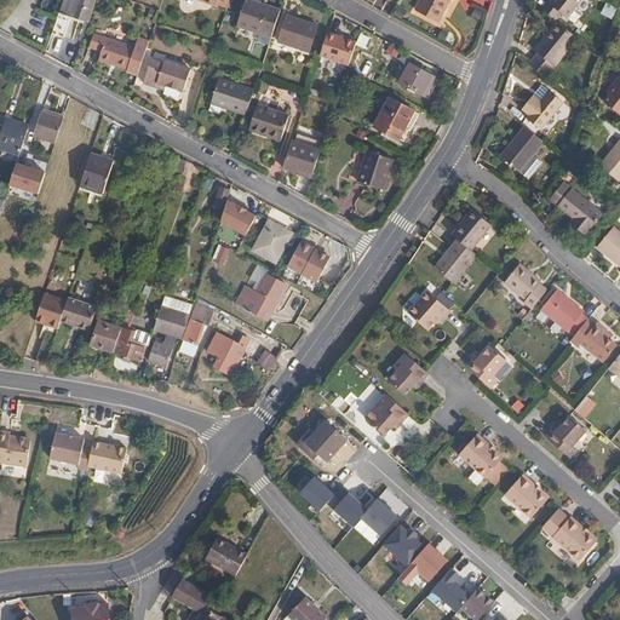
[(65,0),(62,15),(87,24),(95,0),(65,0)]
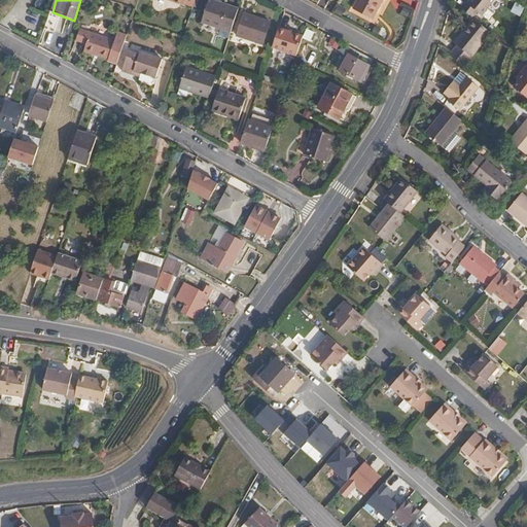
[(206,0),(200,22),(229,31),(237,8),(209,0),(206,0)]
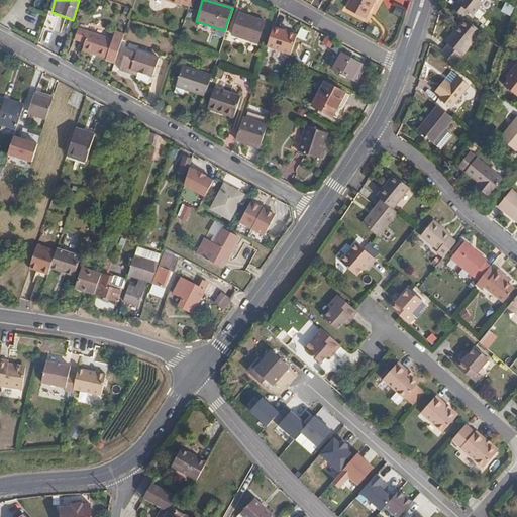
[(351,0),(347,8),(365,17),(374,0),(351,0)]
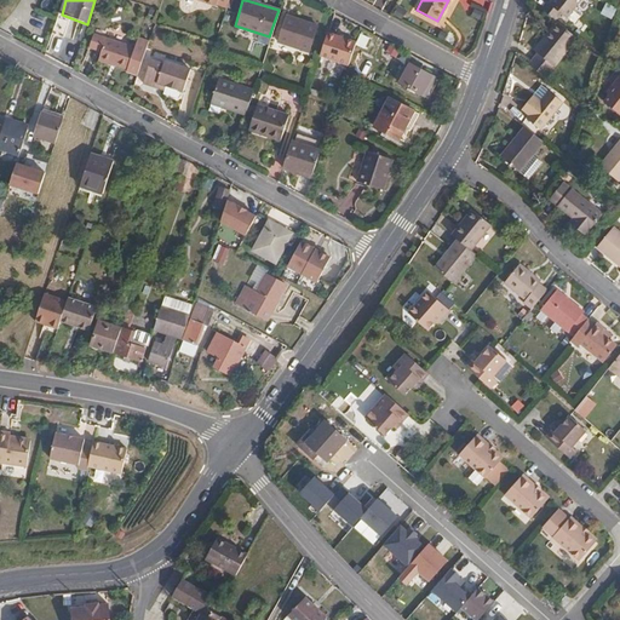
[(541,10),(557,22),(563,15),(568,18),(583,0),(552,0),(550,4),(549,3),(541,10)]
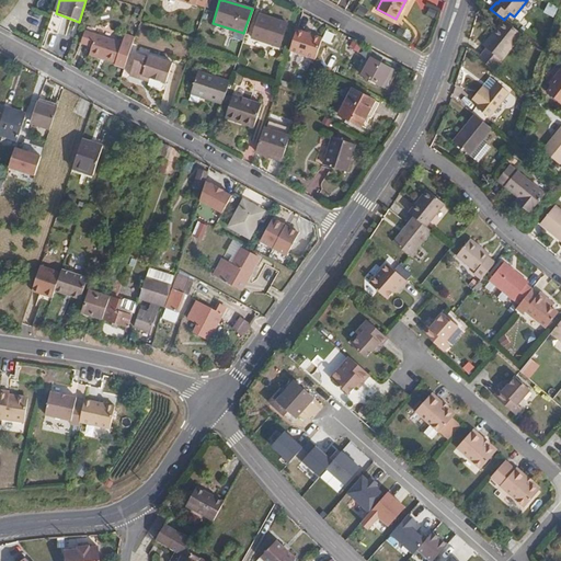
[(258,12),(250,36),(277,45),(286,21),(258,12)]
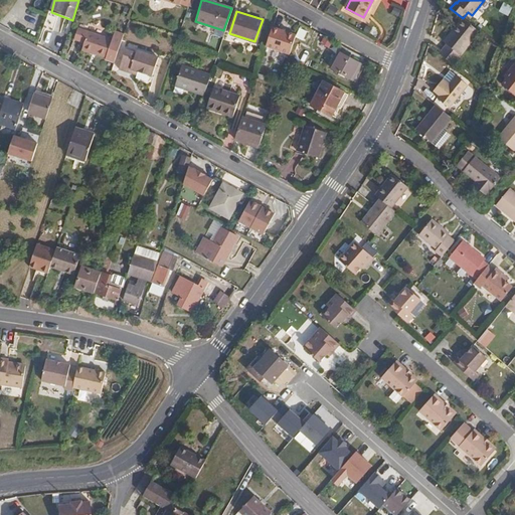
[(447,45),(440,54),(454,66),(480,32),(463,18),(444,42),(447,45)]
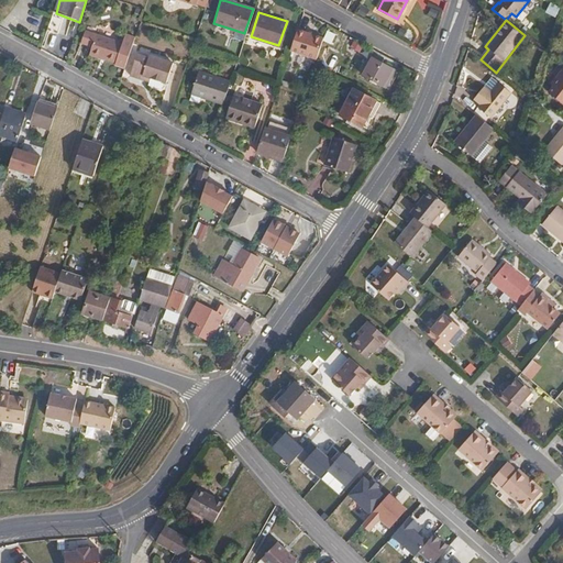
[(315,61),(324,39),(299,28),(289,50),(315,61)]
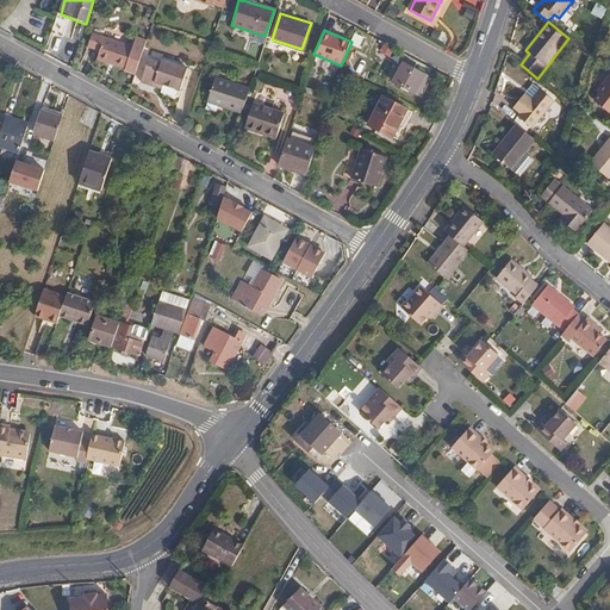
[(124,70),(135,74),(147,41),(136,37),(132,45),(92,32),(87,47),(99,50),(97,58),(124,68),(124,70)]
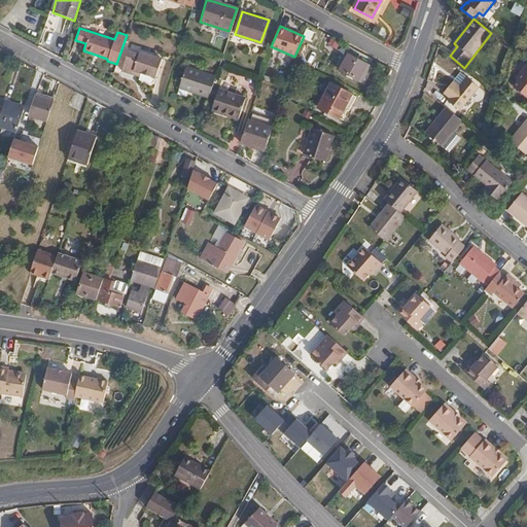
[(120,70),(131,74),(132,70),(140,73),(154,78),(157,68),(154,67),(159,58),(145,54),(144,56),(127,50),(120,70)]
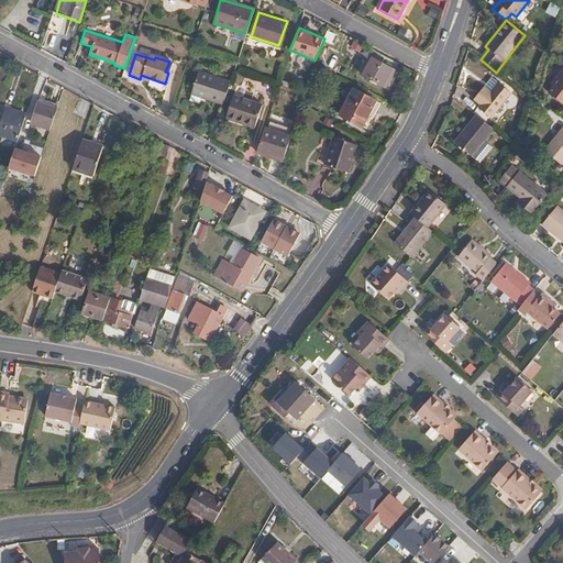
[(372,57),(363,75),(386,88),(396,70),(372,57)]
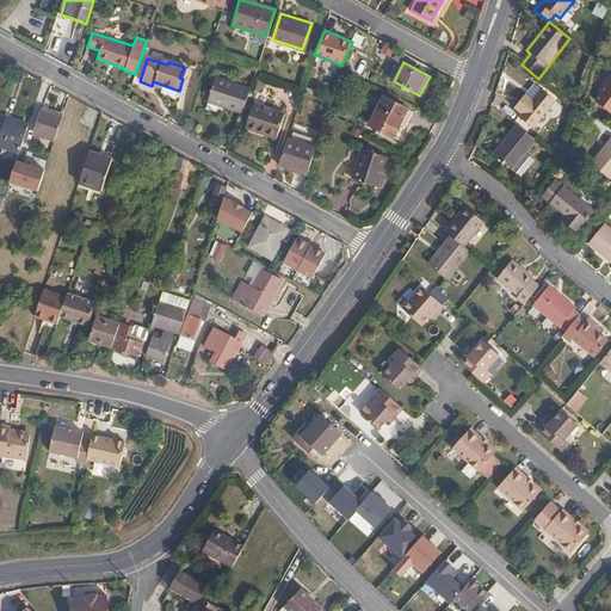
[(207,103),(240,113),(248,88),(214,78),(207,103)]
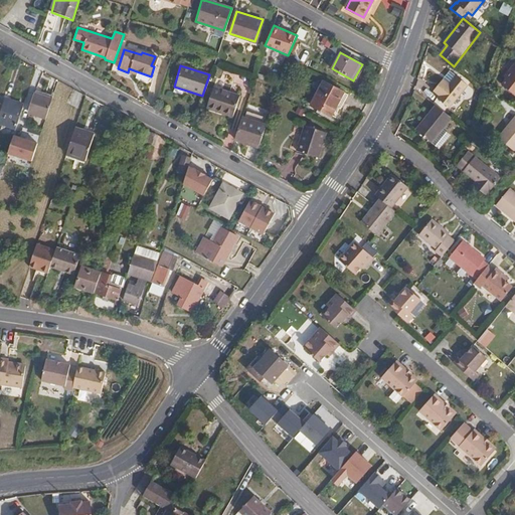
[(507,79),(503,86),(514,95),(514,65),(505,78),(507,79)]
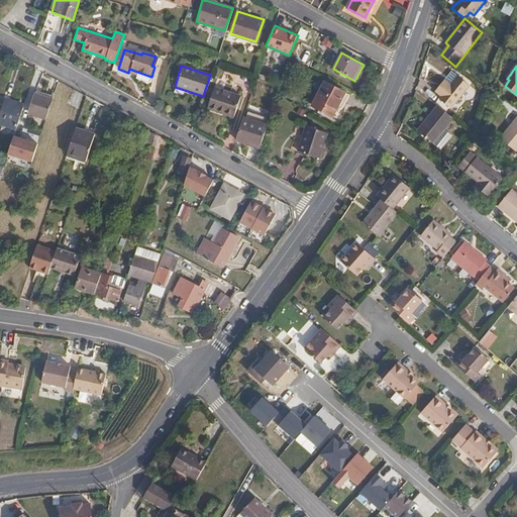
[(444,82),(434,94),(440,98),(439,100),(451,110),(470,87),(457,77),(450,87),(444,82)]
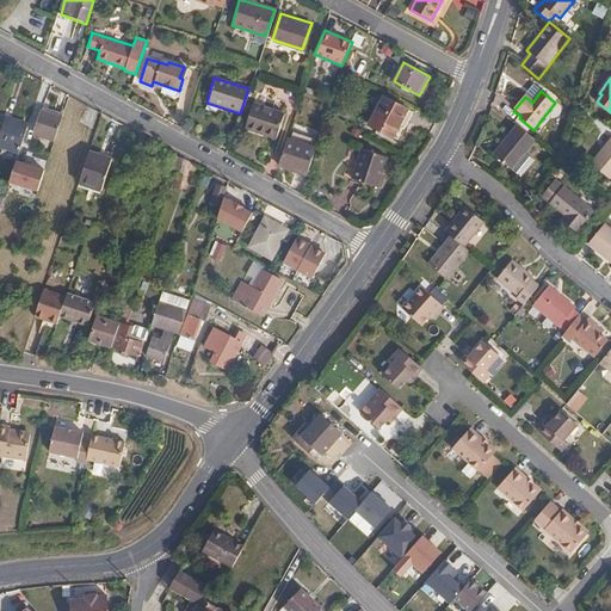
[(390,135),(396,127),(400,119),(405,123),(407,123),(412,113),(381,98),(368,123),(390,135)]
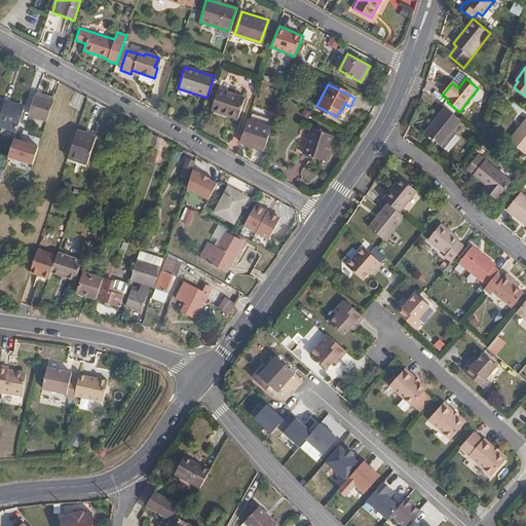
[(217,88),(210,110),(236,118),(243,97),(217,88)]
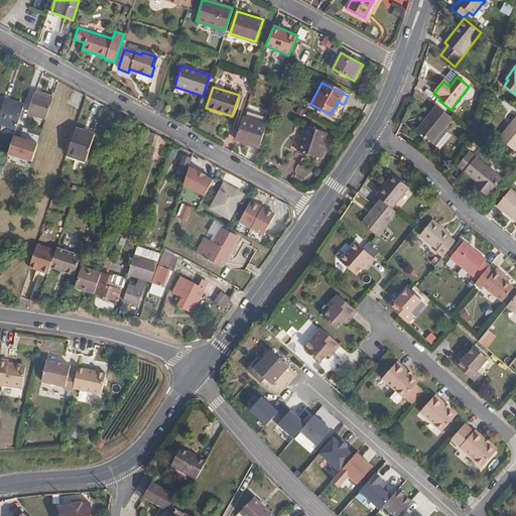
[(27,115),(43,121),(50,100),(34,95),(27,115)]
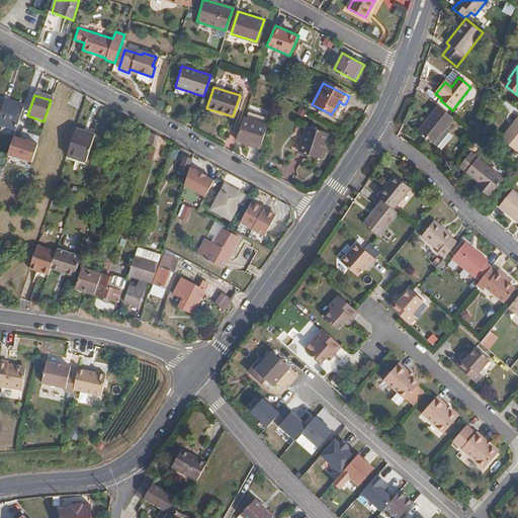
[(3,105),(0,113),(0,123),(14,128),(22,105),(4,100),(3,105)]
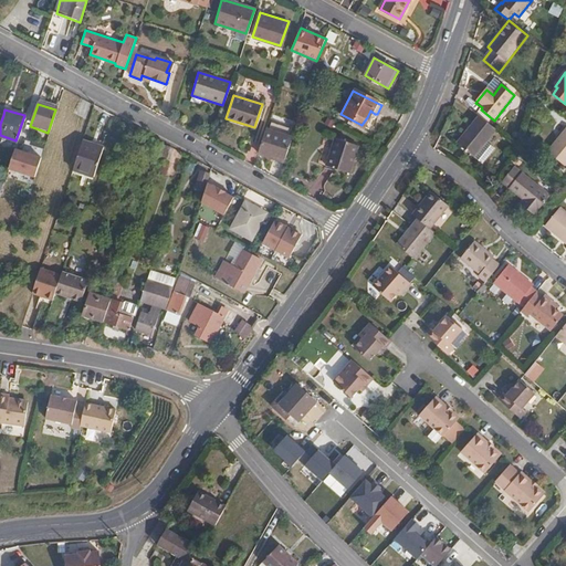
[(498,130),(480,117),(458,145),(474,158),(498,130)]
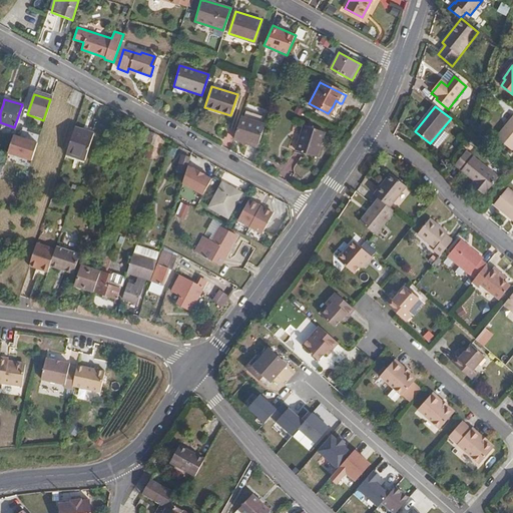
[(240,116),(233,137),(243,141),(245,138),(258,143),(264,124),(240,116)]
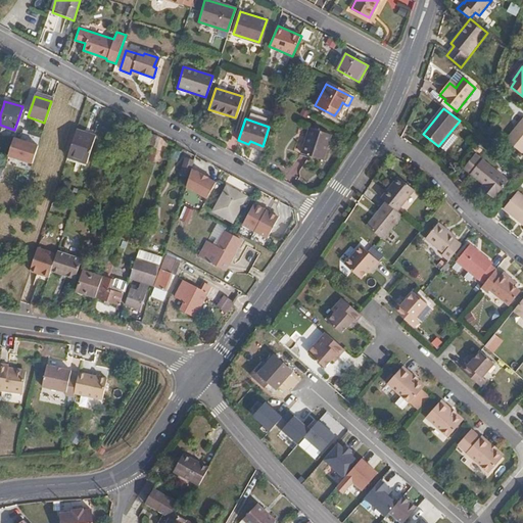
[(522,119),(506,141),(522,155),(522,154),(522,119)]
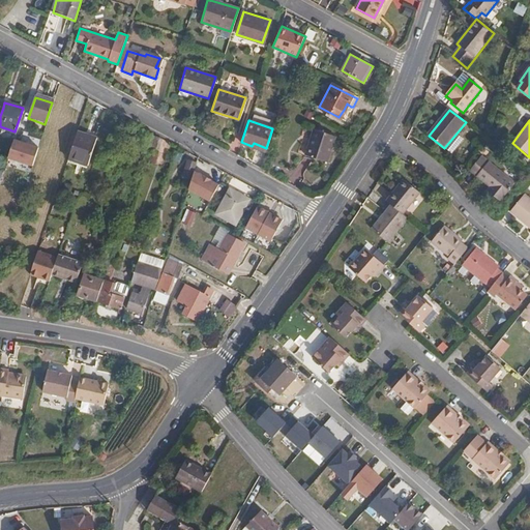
[(77,128),(67,156),(86,163),(95,135),(77,128)]
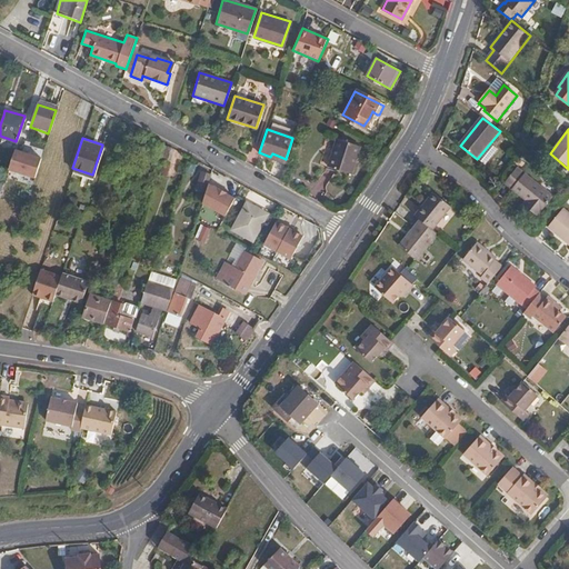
[(337,138),(328,166),(351,175),(352,170),(361,146),(337,138)]
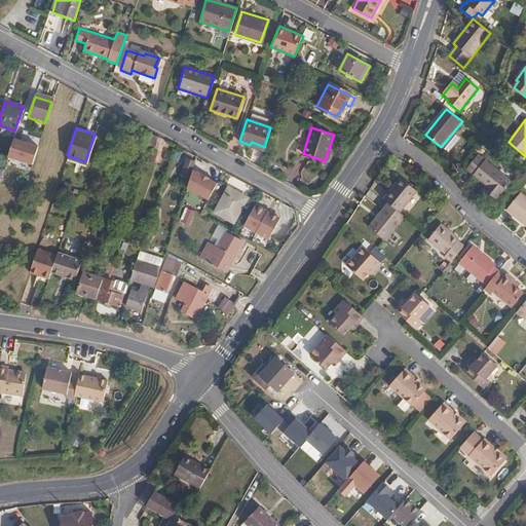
[(133,146),(143,149),(147,135),(137,132),(133,146)]
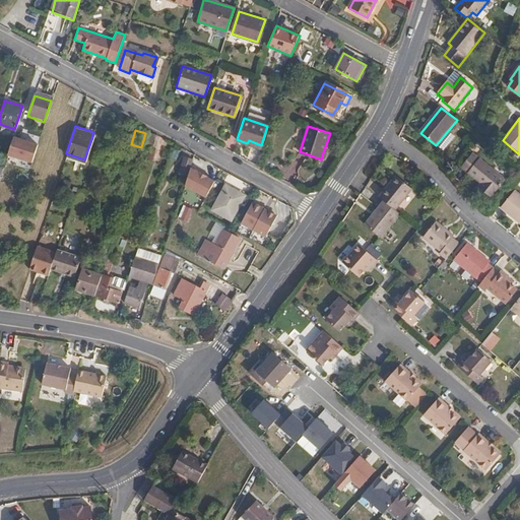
[(148,130),(143,144),(150,146),(154,133),(148,130)]
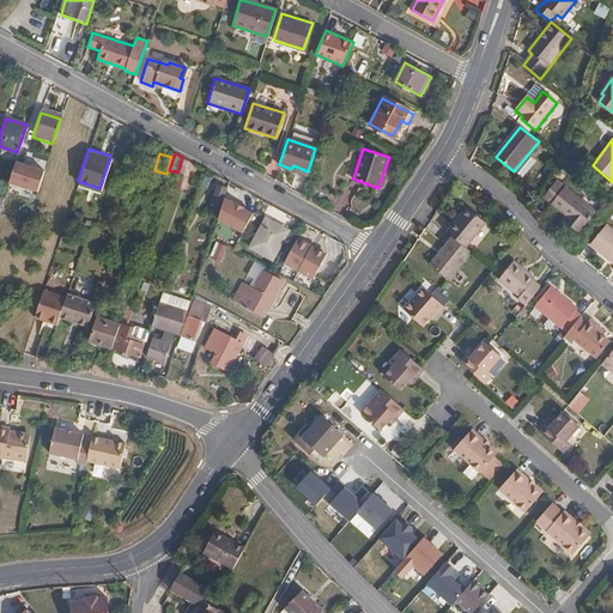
[(44,169),(16,161),(8,183),(37,193),(44,169)]
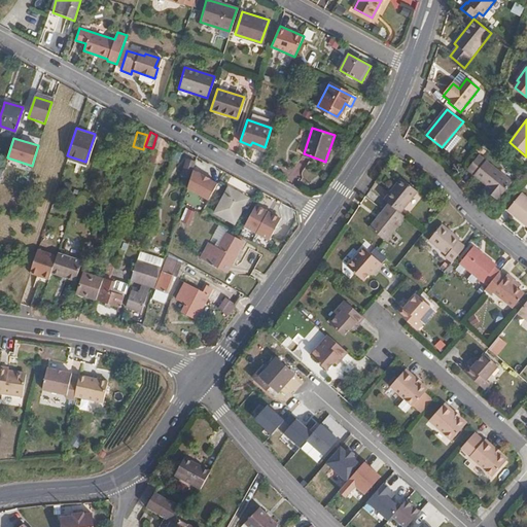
[(467,171),(488,187),(492,190),(489,195),(497,202),(512,183),(479,157),(467,171)]
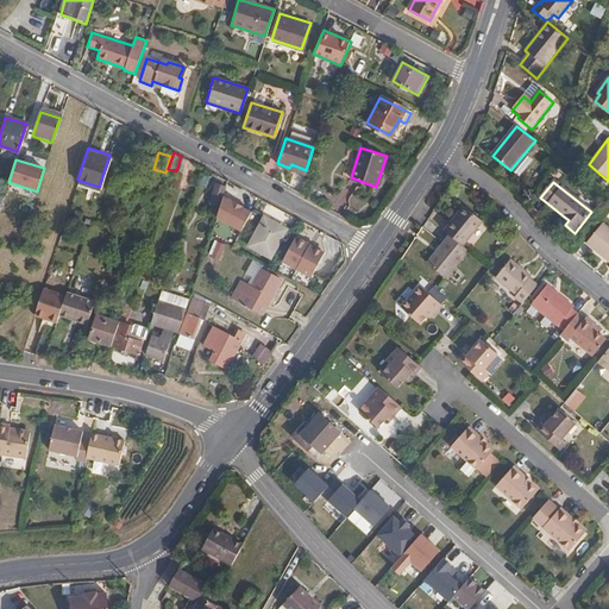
[(211,200),(219,203),(225,186),(217,183),(211,200)]
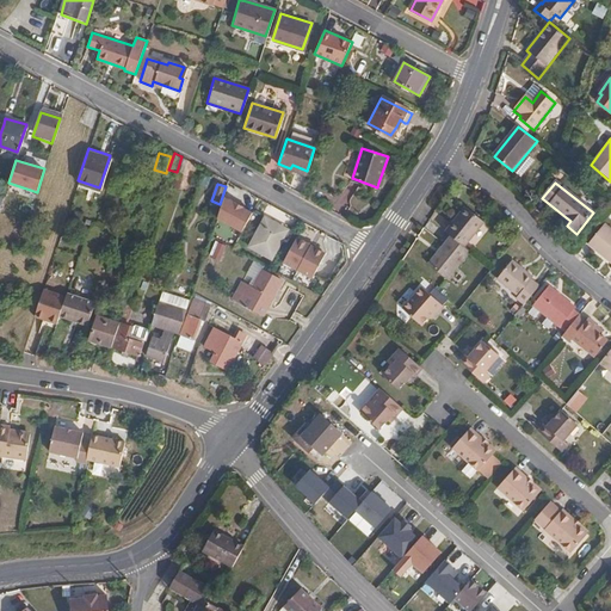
[(338,205),(344,209),(351,196),(345,192),(338,205)]
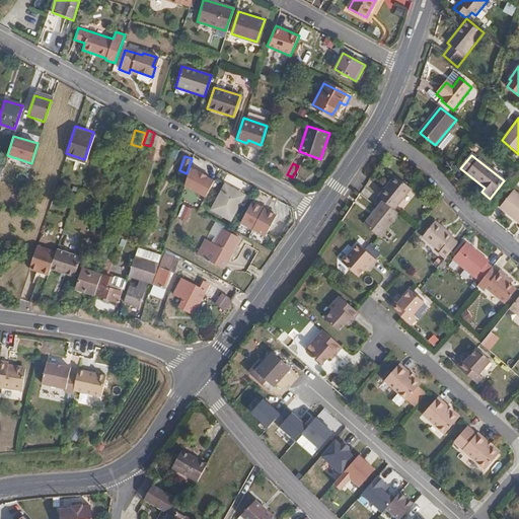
[(394,177),(378,197),(382,201),(386,204),(394,210),(410,190),(394,177)]
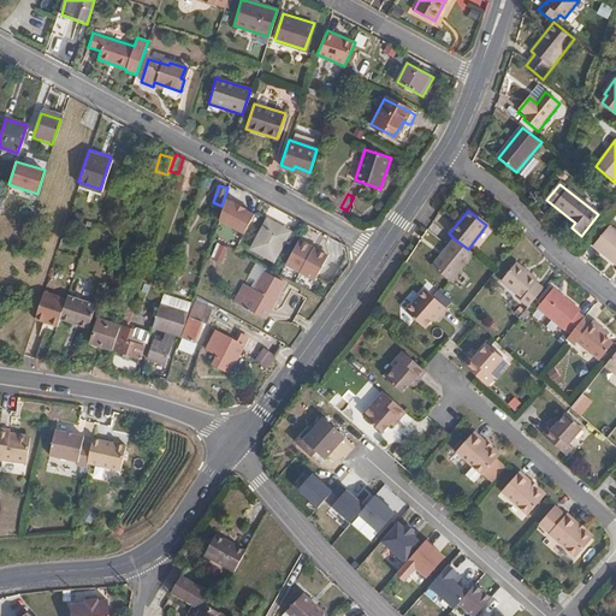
[(230,219),(223,232),(230,237),(237,223),(230,219)]
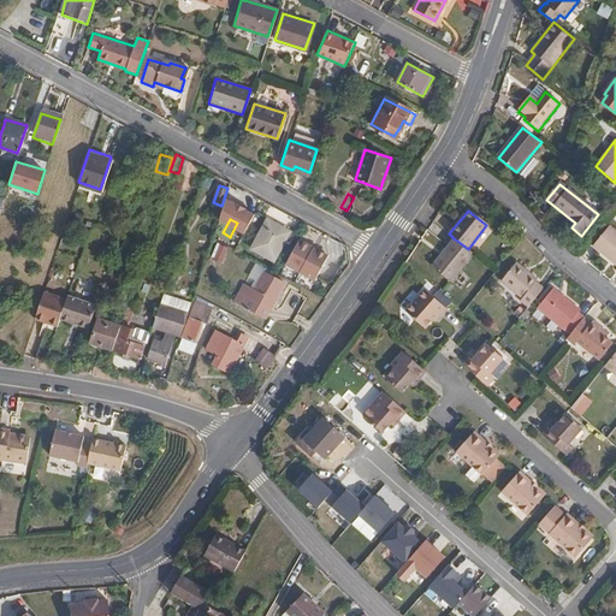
[(266,219),(250,248),(272,260),(289,232),(266,219)]
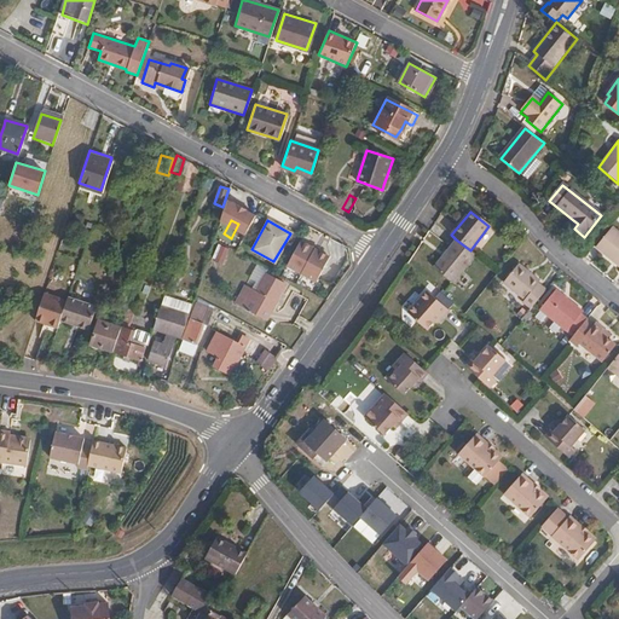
[(618,232),(613,227),(597,247),(618,264),(618,232)]
